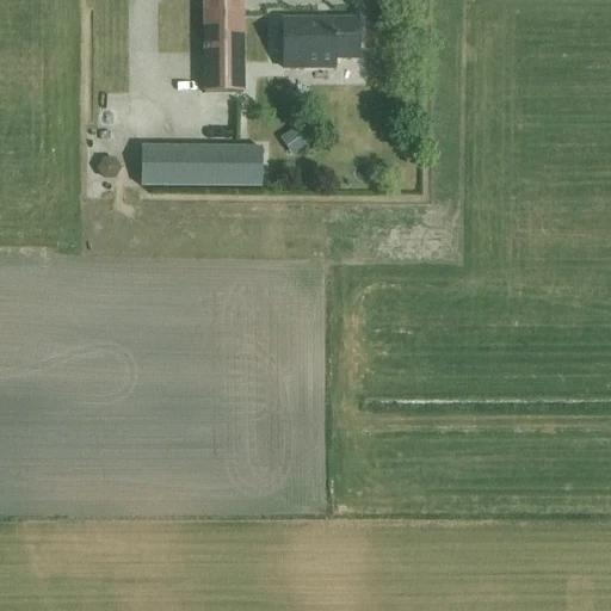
[(244,0),(202,0),(202,94),(244,94),(244,0)]
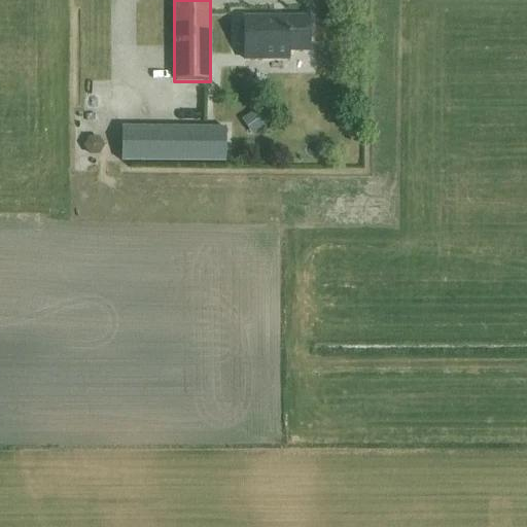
[(244,19),(244,60),(287,60),(287,51),(308,50),(308,18),(244,19)]
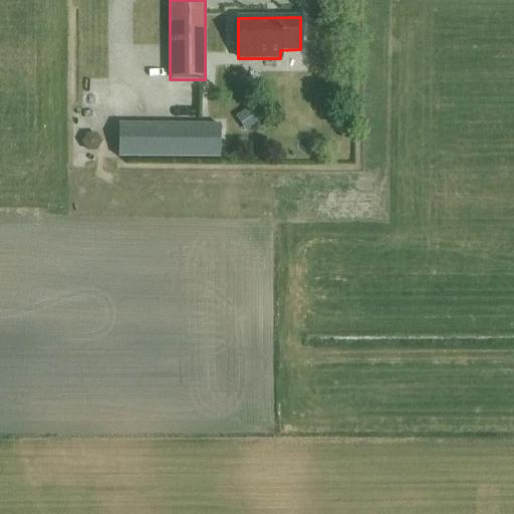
[(215,91),(232,90),(231,72),(214,73),(215,91)]
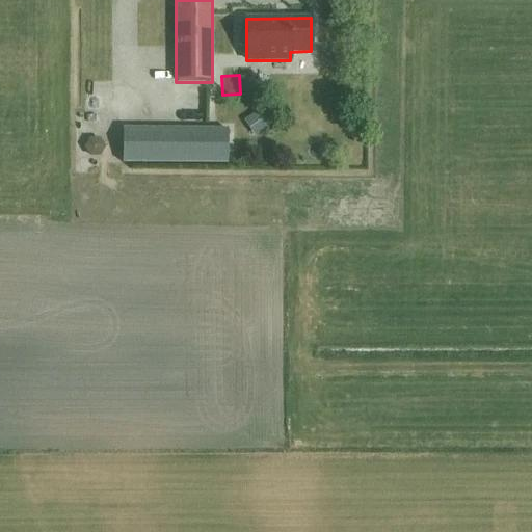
[(237,129),(237,99),(206,98),(206,128),(237,129)]
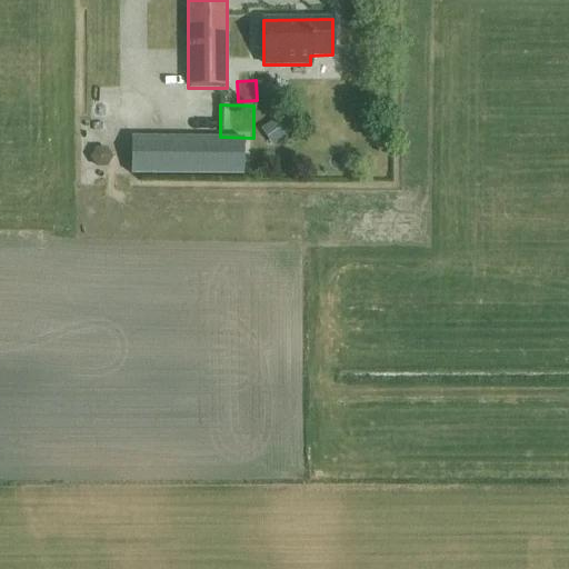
[(198,139),(198,175),(243,175),(243,139),(198,139)]
